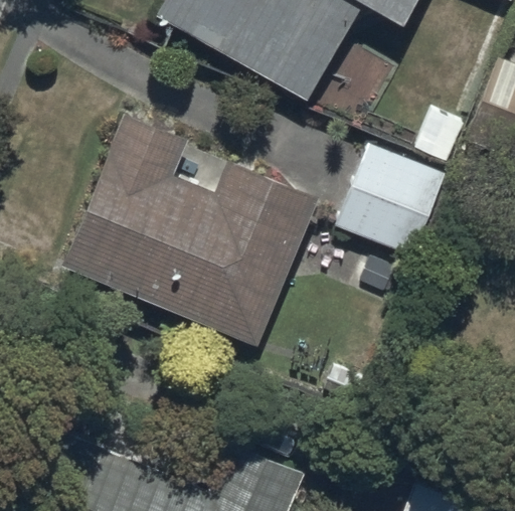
[(401,23),(414,0),(165,0),(157,15),(308,101),(363,2),(401,23)]
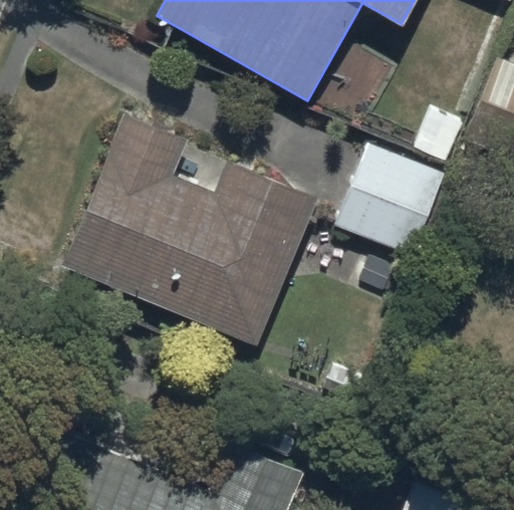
[(513,142),(513,63),(497,57),(469,123),(513,142)]
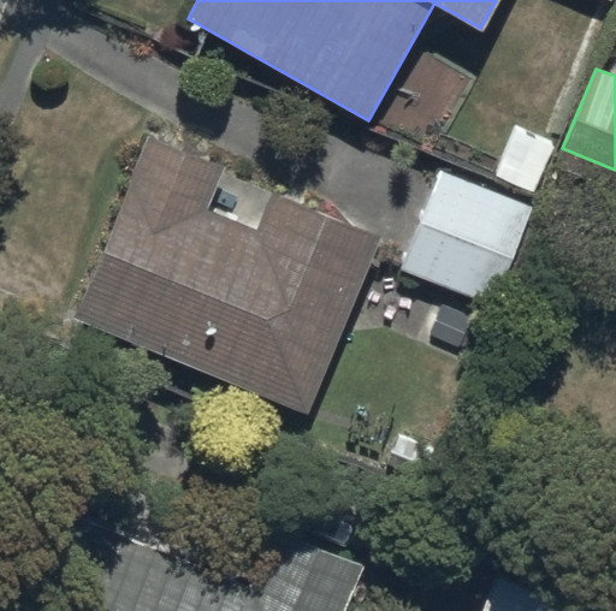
[(554,147),(515,131),(496,177),(534,193),(554,147)]
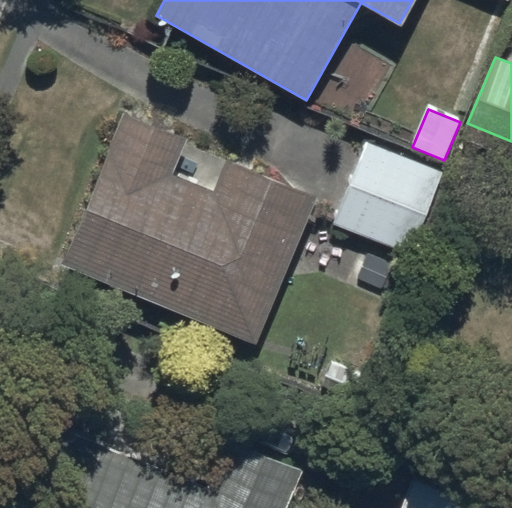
[(62,264),(256,342),(315,196),(226,160),(213,191),(172,174),(186,139),(123,114),(62,264)]
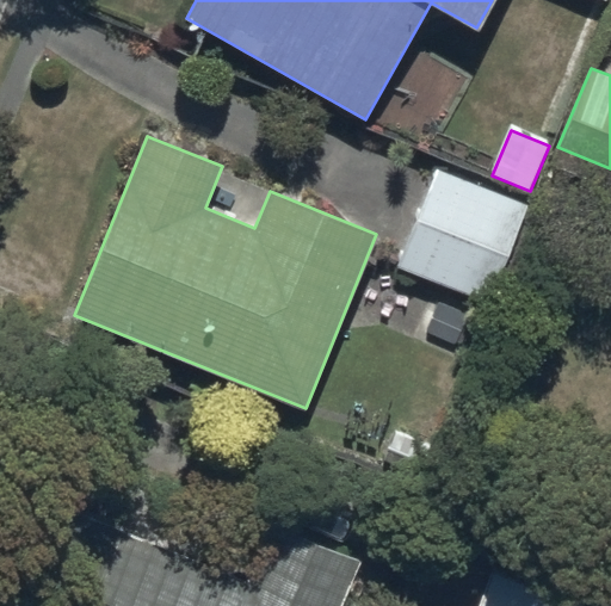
[(437,171),(399,267),(497,305),(534,209),(437,171)]
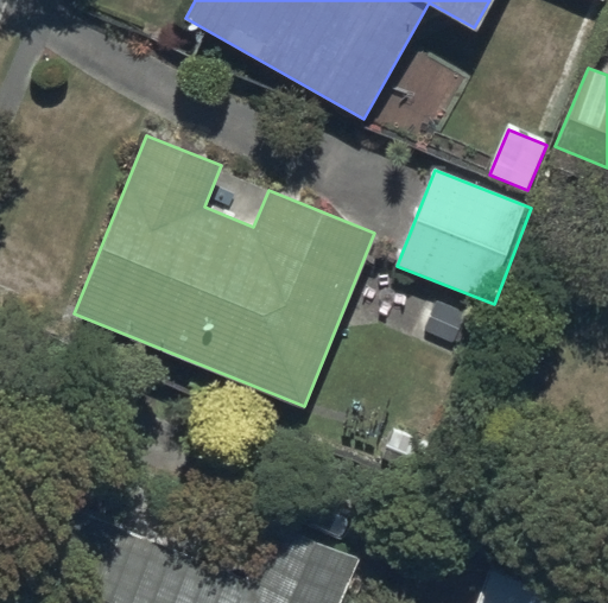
[(339,602),(356,559),(270,524),(247,581),(58,503),(17,602),(339,602)]
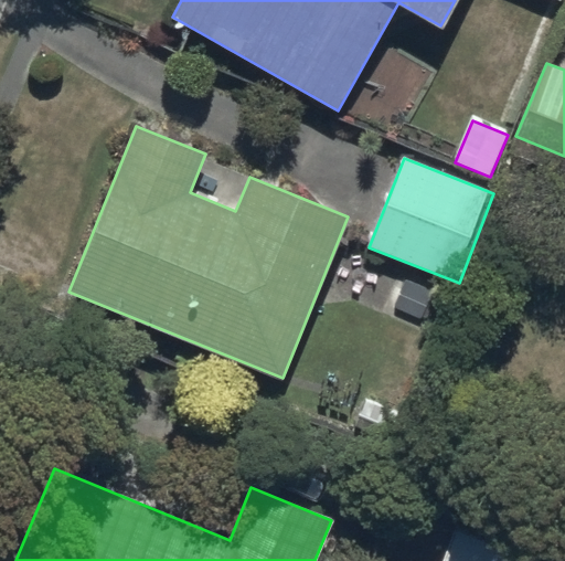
[(534,560),(456,529),(443,560),(534,560)]
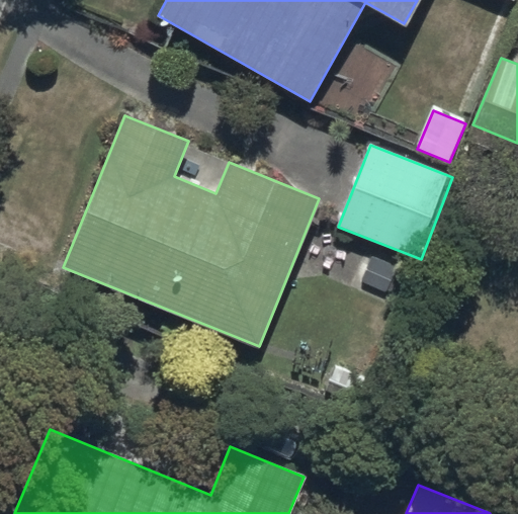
All buildings are outlined.
